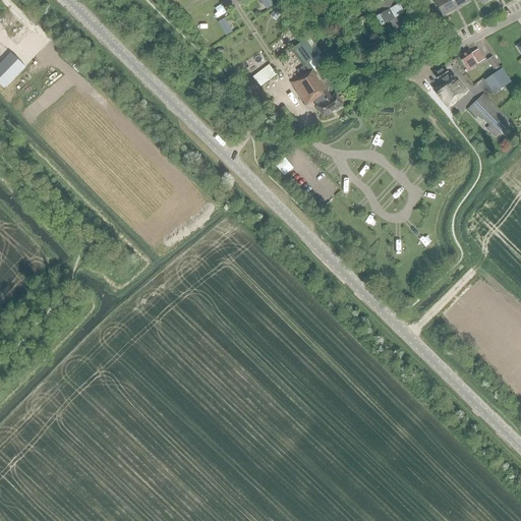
[(262,0),(267,10),(274,6),(271,0),(262,0)]
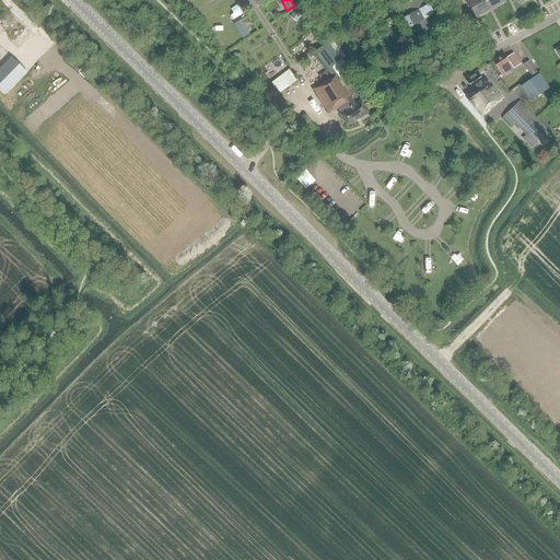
[(434,14),(428,3),(424,6),(420,0),(411,0),(400,7),(406,16),(403,19),(408,28),(418,22),(423,32),(435,25),(430,16),(434,14)]
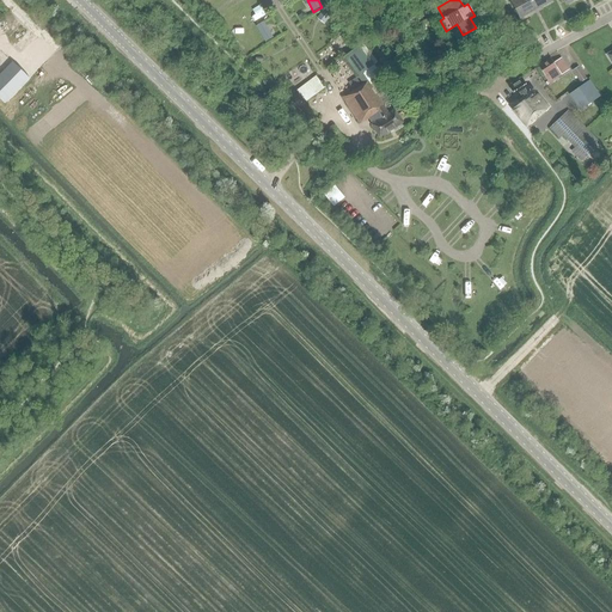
[(509,0),(520,18),(536,10),(530,0),(509,0)]
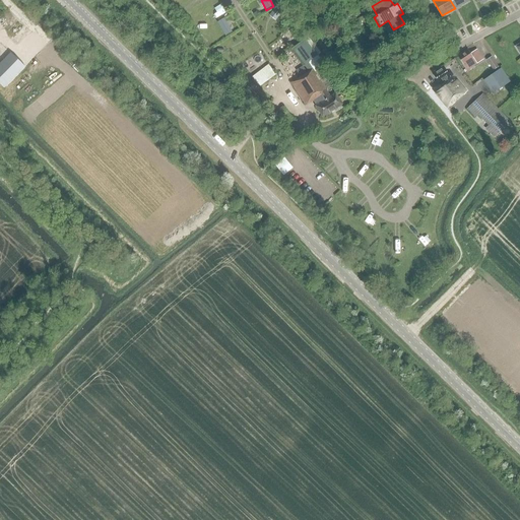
[(450,0),(455,8),(468,1),(467,0),(450,0)]
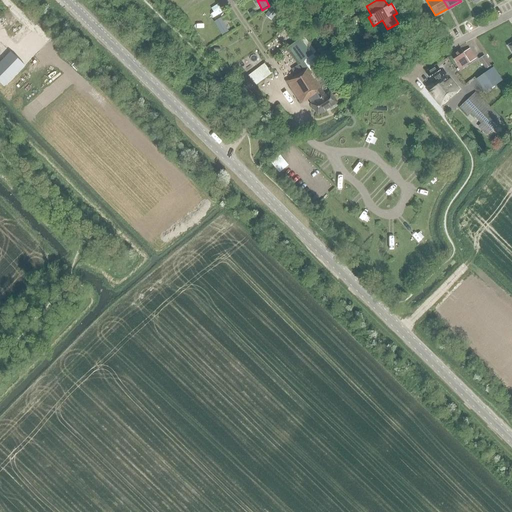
[(276,14),(270,8),(264,15),(271,20),(276,14)]
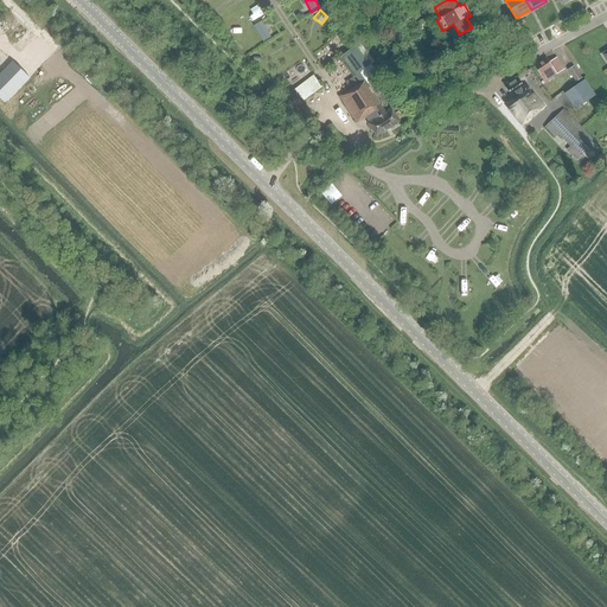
[(263,21),(254,26),(263,43),(272,38),(263,21)]
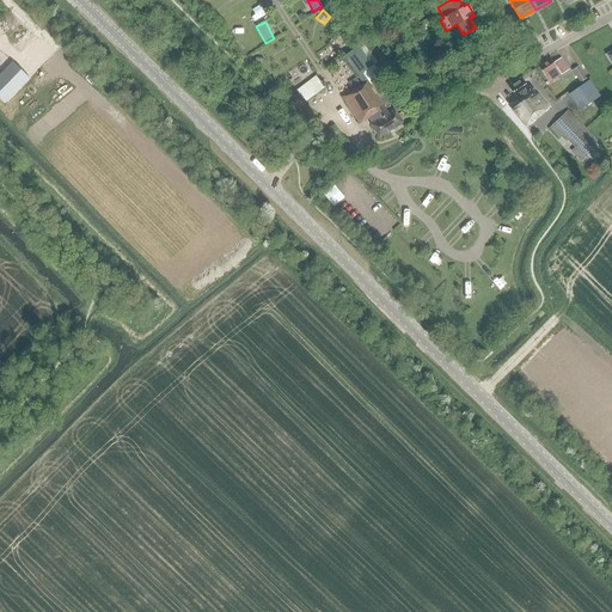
[(357,46),(341,57),(356,78),(357,77),(363,85),(368,81),(371,80),(379,74),(377,72),(373,66),(357,46)]
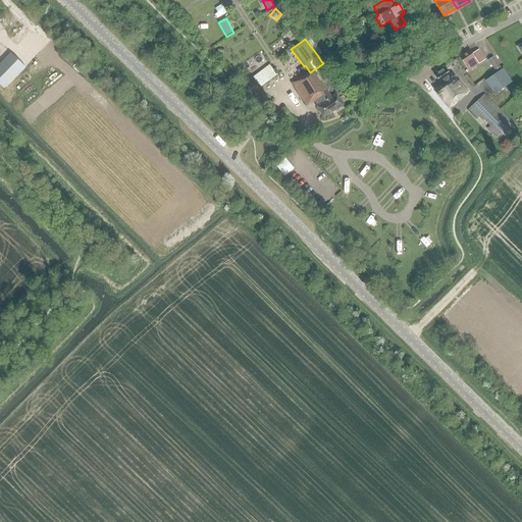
[(468,70),(484,60),(478,50),(472,53),(469,50),(459,57),(468,70)]
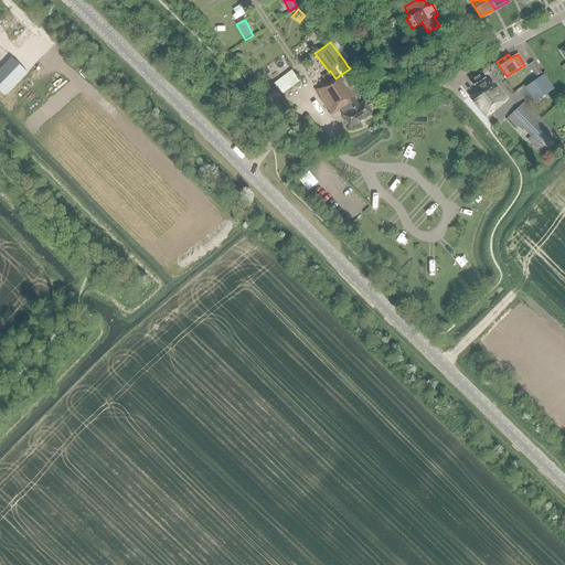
[(11,56),(0,67),(0,92),(3,95),(27,72),(11,56)]
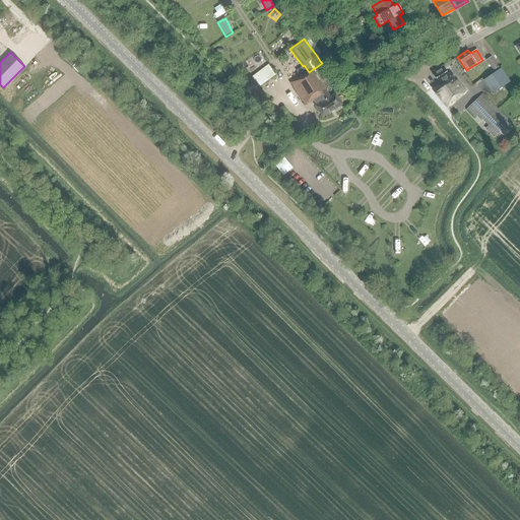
[(493,70),(498,67),(491,56),(485,60),(493,70)]
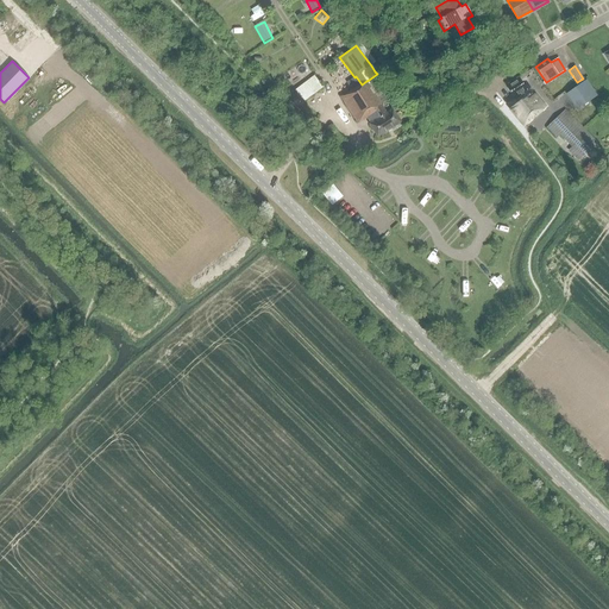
[(294,90),(303,101),(322,87),(313,75),(294,90)]
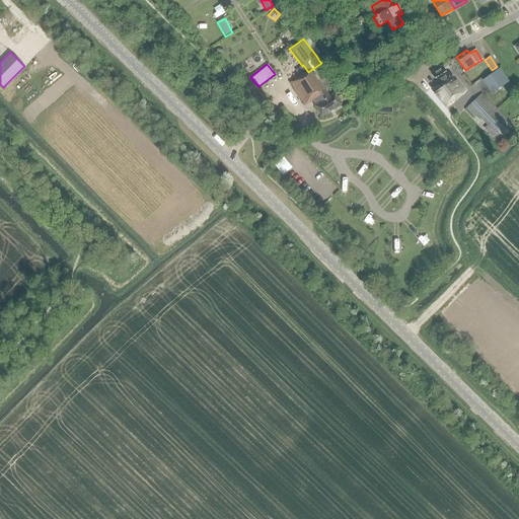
[(431,88),(446,106),(465,91),(455,79),(454,80),(448,74),(447,74),(441,66),(431,73),(437,83),(431,88)]
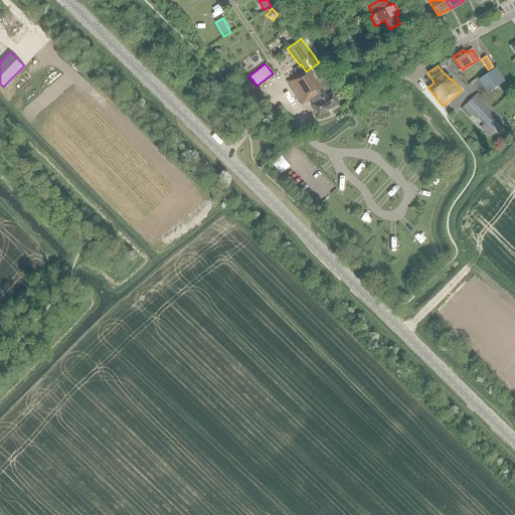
[(479,79),(488,93),(505,80),(496,67),(479,79)]
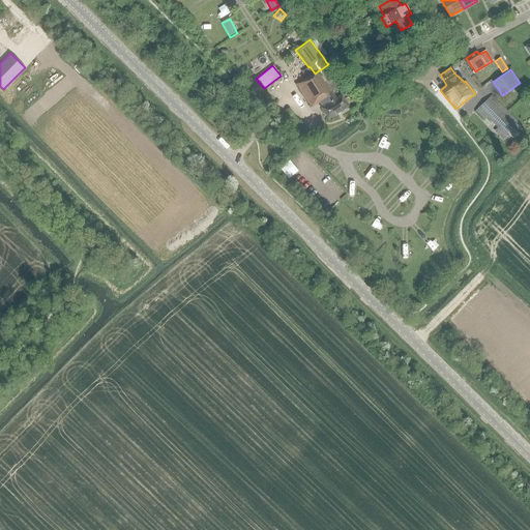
[(305,79),(296,85),(311,107),(320,101),(323,107),(321,108),(328,119),(349,107),(342,94),(336,97),(336,98),(321,72),(319,70),(315,74),(313,75),(308,77),(305,79)]
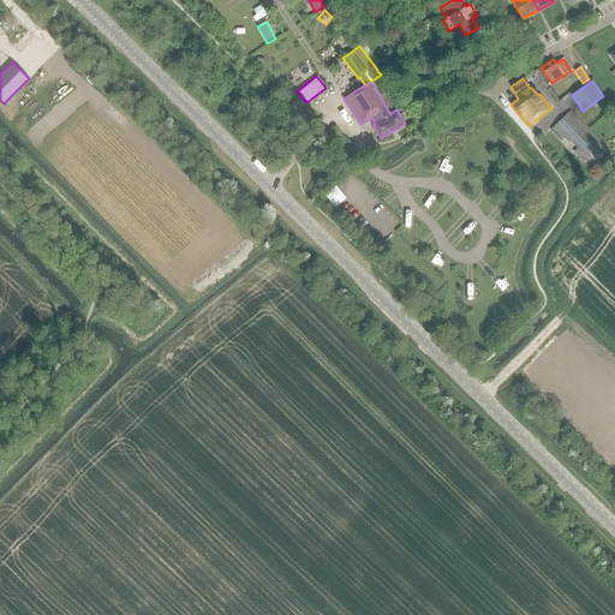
[(603,144),(571,111),(551,129),(562,139),(565,137),(577,149),(573,151),(584,162),(603,144)]
